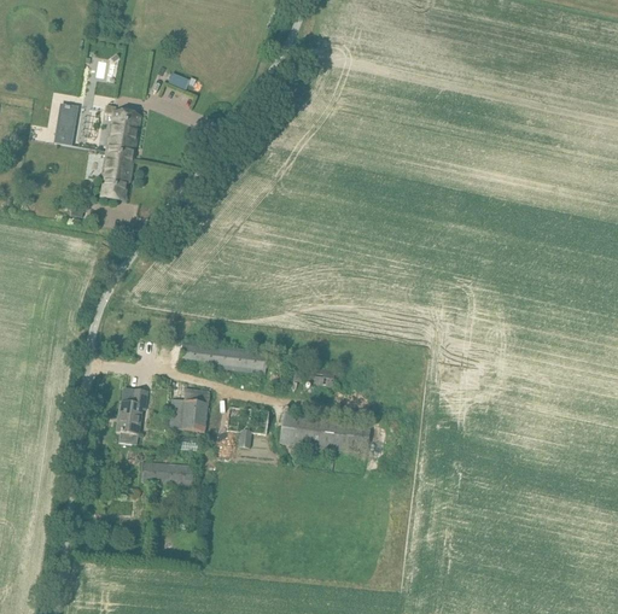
[(54,145),(70,147),(75,110),(59,107),(54,145)]
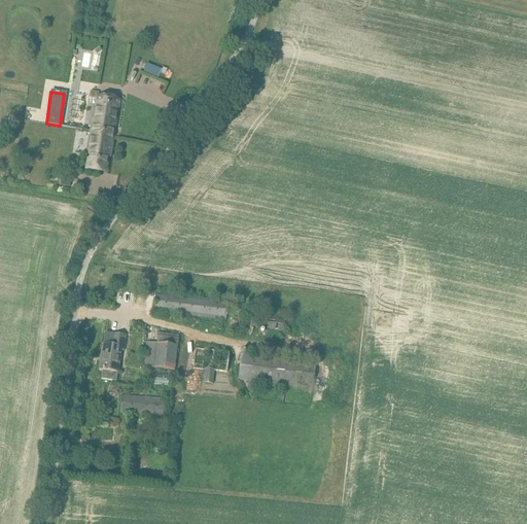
[(111,136),(118,98),(98,95),(93,129),(104,131),(103,135),(111,136)]
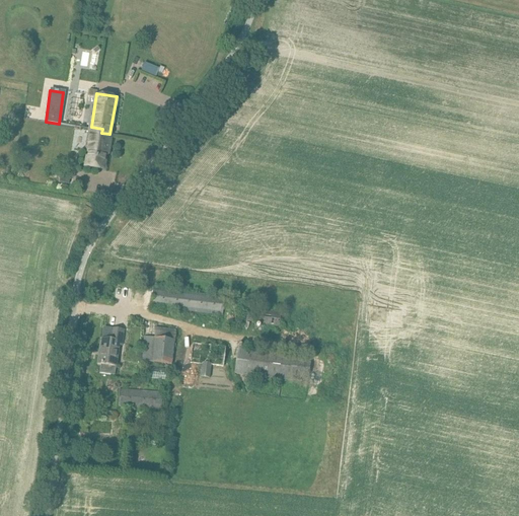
[(102,129),(91,127),(87,147),(90,148),(88,164),(102,166),(105,150),(107,150),(109,134),(101,133),(102,129)]
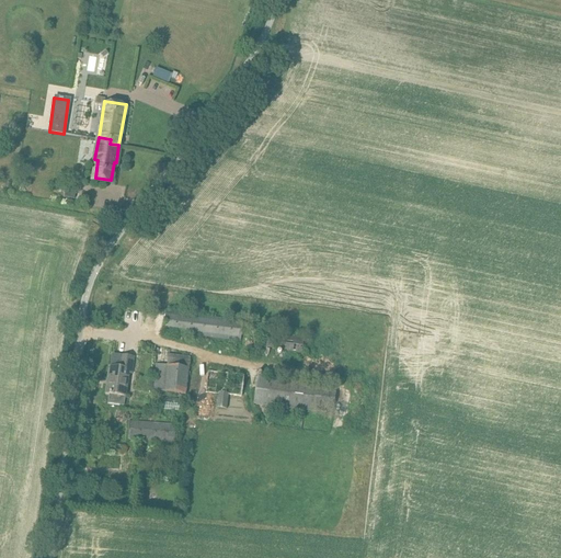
[(165,309),(163,328),(241,338),(243,319),(165,309)]
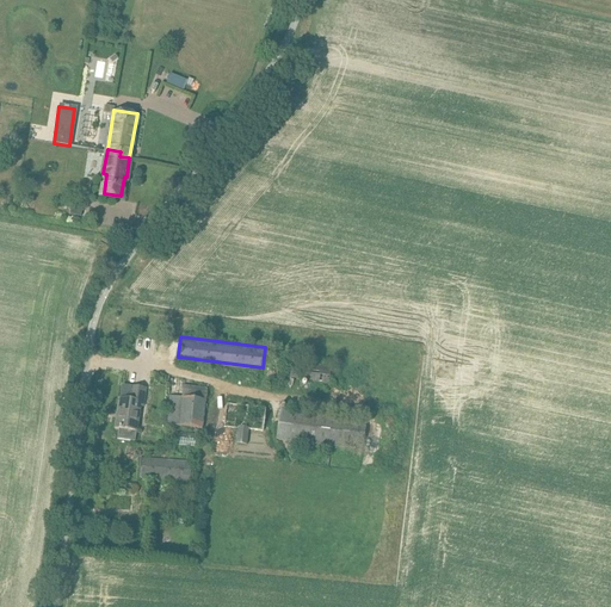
[(331,366),(300,363),(292,361),(290,376),(319,381),(318,385),(328,386),(331,366)]
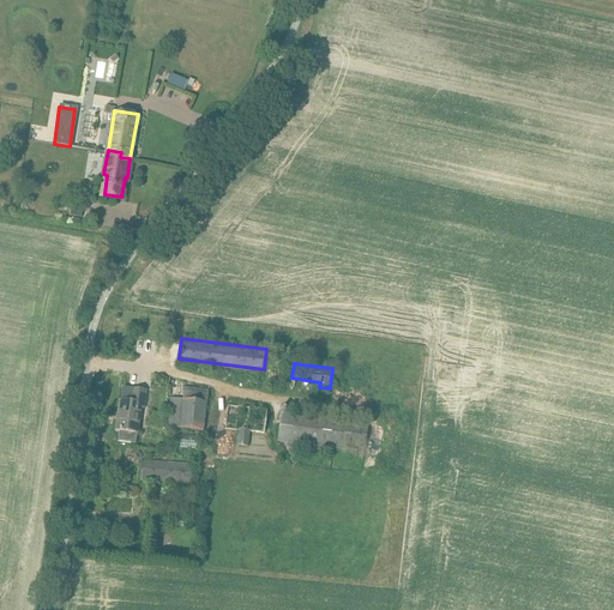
[(204,428),(206,399),(208,386),(184,384),(182,396),(170,394),(167,423),(204,428)]
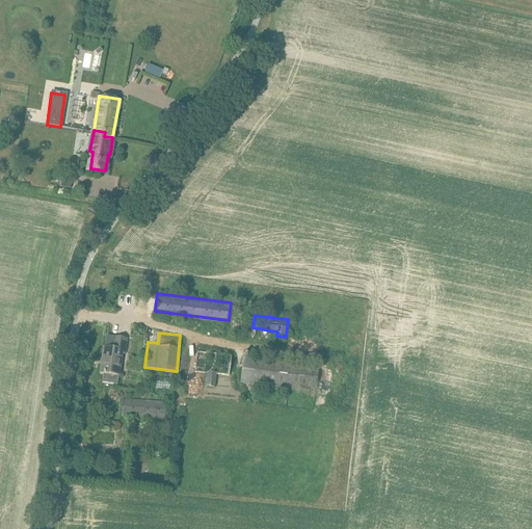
[(127,336),(115,335),(113,346),(103,345),(102,356),(104,356),(101,371),(120,373),(122,351),(125,351),(127,336)]
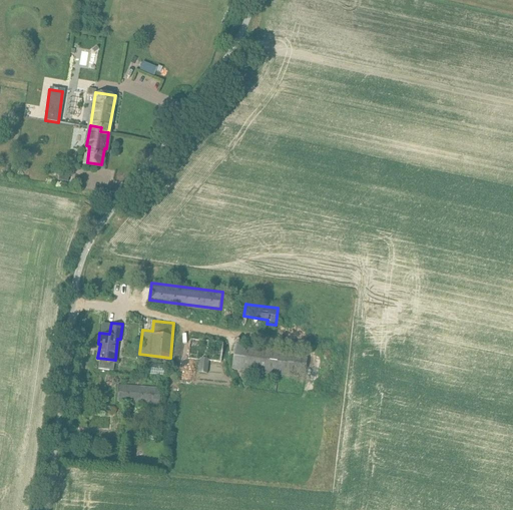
[(208,358),(221,360),(223,340),(190,337),(188,356),(200,358),(198,371),(207,372),(208,358)]
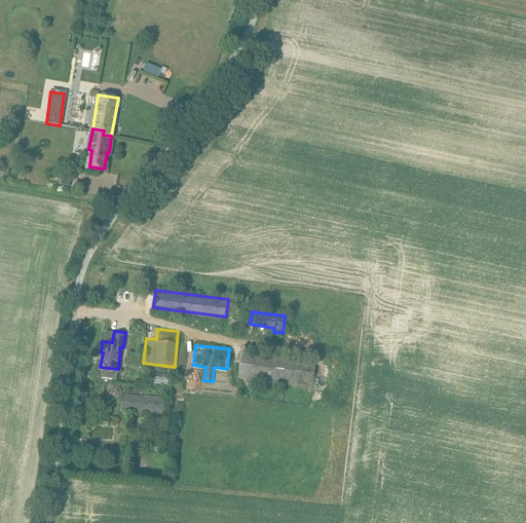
[(311,385),(314,359),(241,349),(238,376),(311,385)]
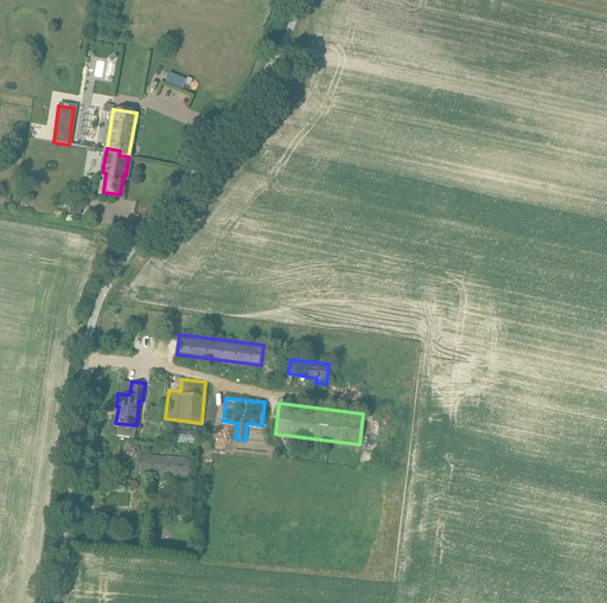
[(190,455),(151,453),(139,451),(138,472),(189,475),(190,455)]
